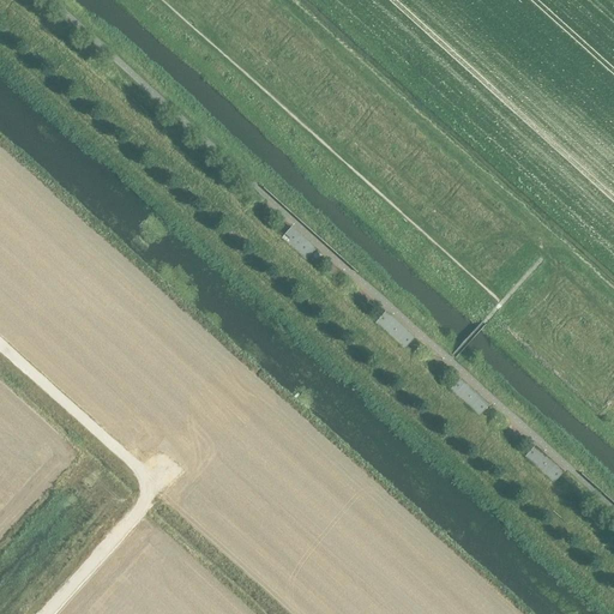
[(529,452),(525,456),(554,482),(558,479),(564,470),(535,445),(529,452)]
